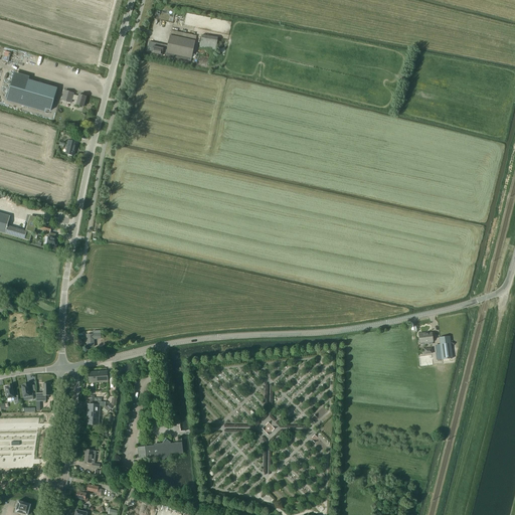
[(163,48),(153,46),(152,53),(162,55),(162,53),(166,54),(166,56),(191,61),(195,41),(196,36),(171,30),(170,35),(167,50),(163,49),(163,48)]
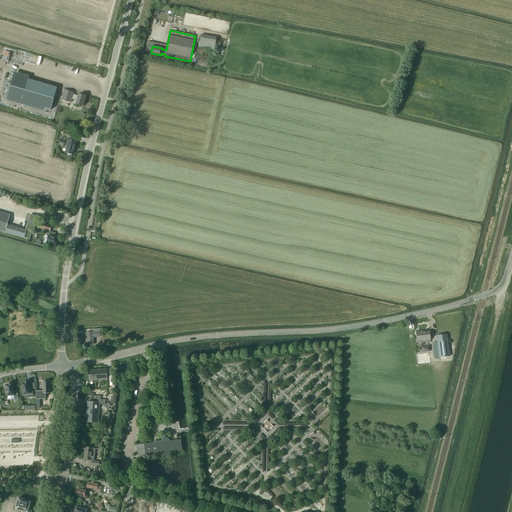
[(201,35),(199,47),(215,49),(216,37),(201,35)]
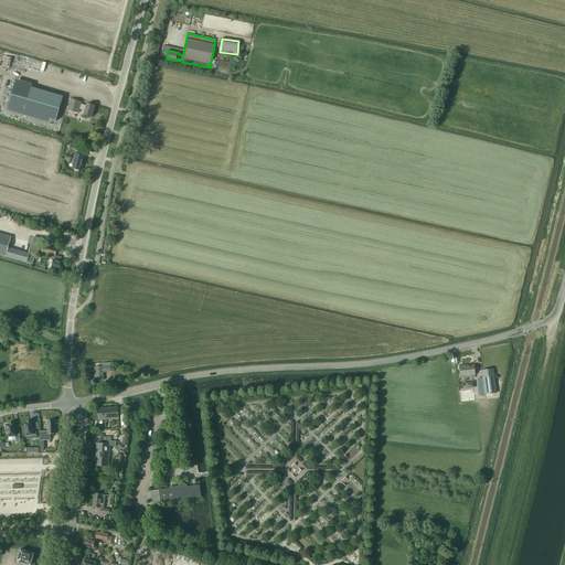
[(14,83),(8,107),(51,120),(55,121),(63,97),(32,87),(14,83)]
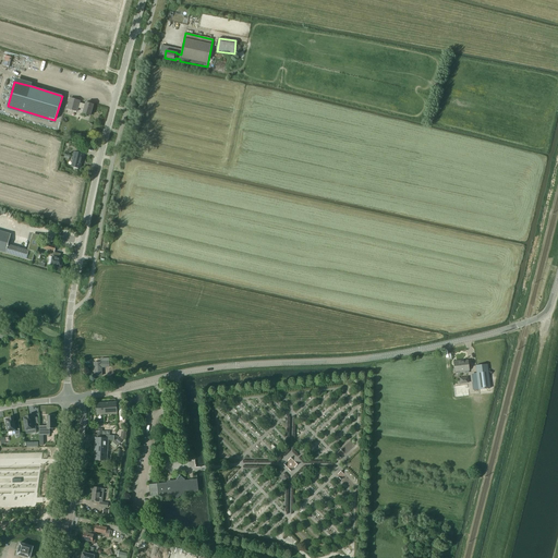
[(80,104),(79,108),(84,109),(83,113),(91,116),(94,105),(86,102),(85,105),(80,104)]
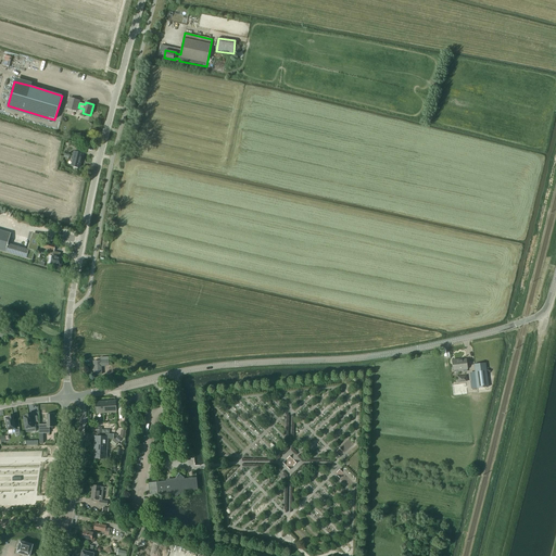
[(84,153),(74,151),(73,156),(74,156),(72,166),(79,168),(80,162),(81,162),(84,153)]
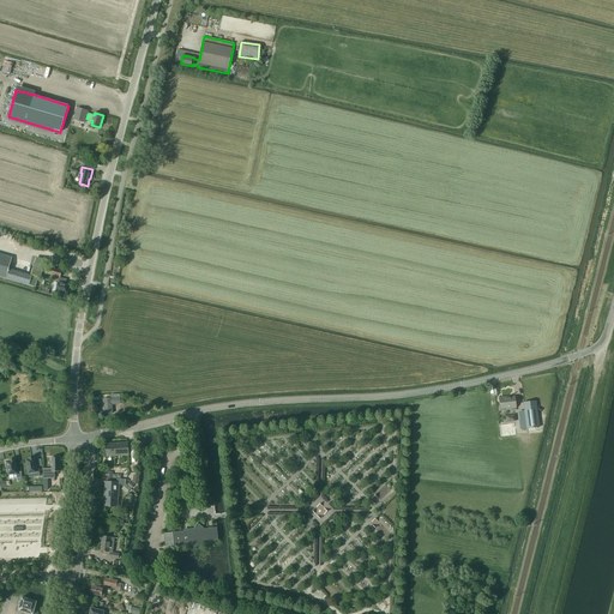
[(0,253),(0,276),(6,278),(8,269),(12,258),(0,253)]
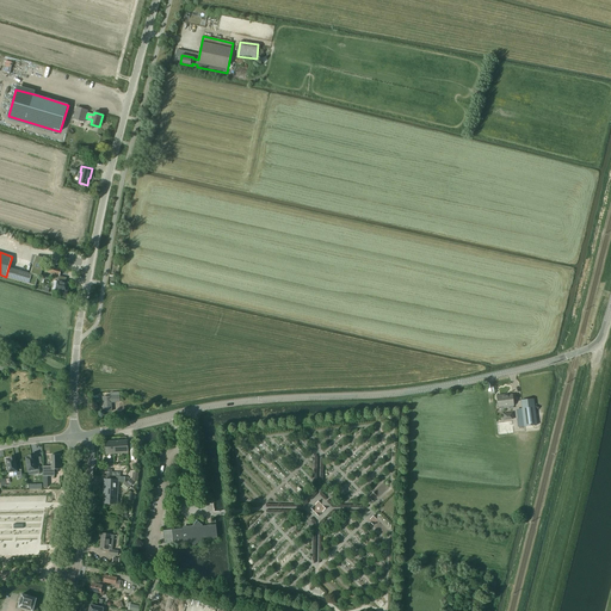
[(32,270),(31,273),(41,276),(44,261),(44,260),(43,259),(42,259),(38,258),(37,258),(36,258),(36,259),(35,260),(35,261),(35,263),(36,263),(36,264),(35,267),(34,267),(34,269),(32,270)]
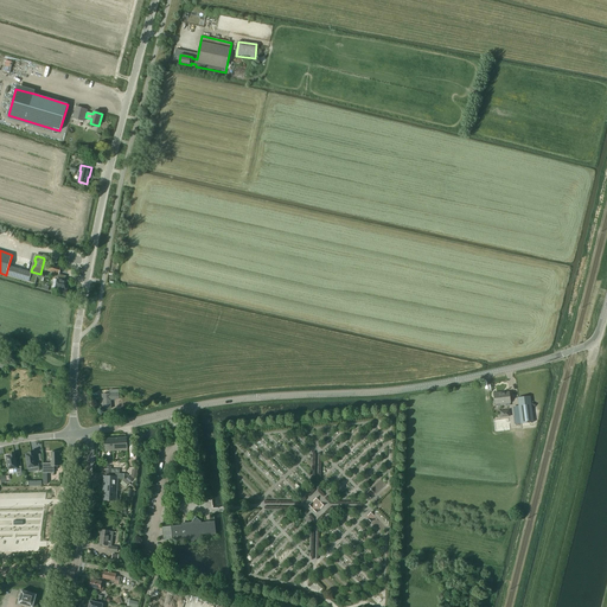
[(61,268),(46,264),(45,270),(59,274),(61,268)]
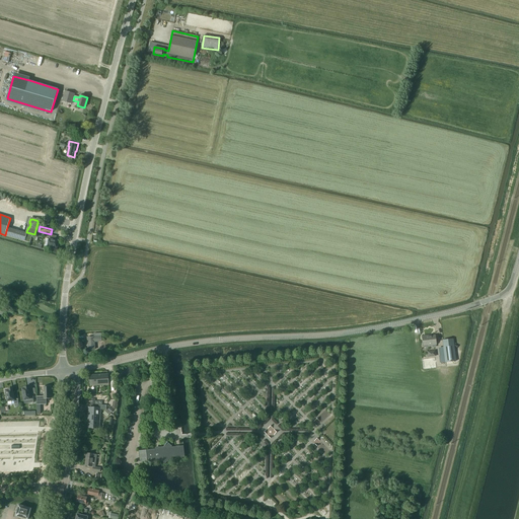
[(7,227),(5,235),(24,241),(26,236),(27,233),(7,227)]
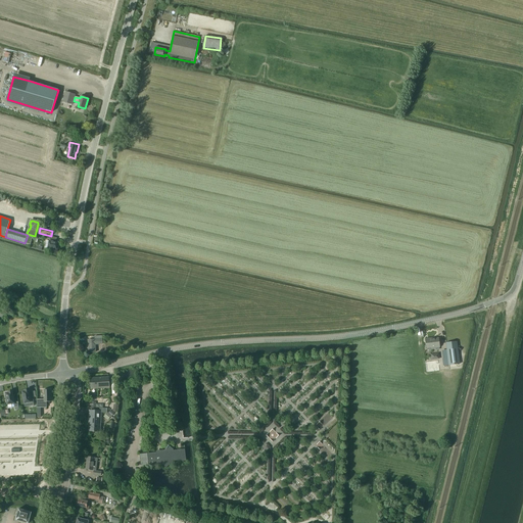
[(49,241),(48,248),(52,249),(52,250),(55,250),(55,249),(57,250),(58,242),(55,242),(56,238),(50,237),(50,241),(49,241)]
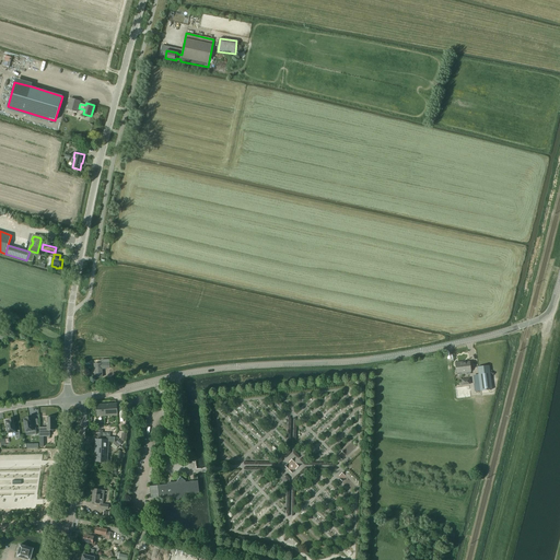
[(102,369),(109,369),(109,360),(102,360),(102,363),(94,364),(95,377),(103,377),(102,369)]
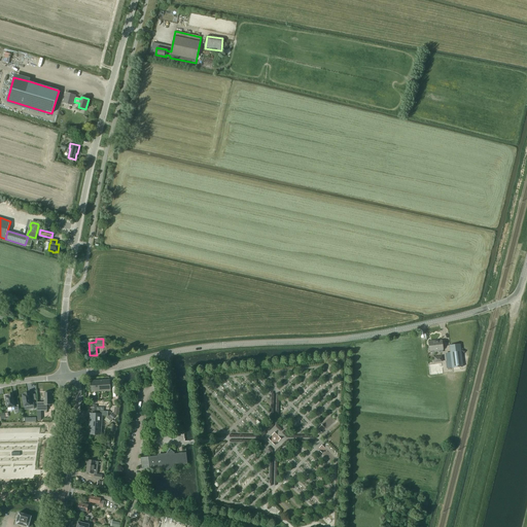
[(442,341),(437,342),(434,343),(434,341),(428,342),(429,351),(438,350),(444,350),(442,341)]
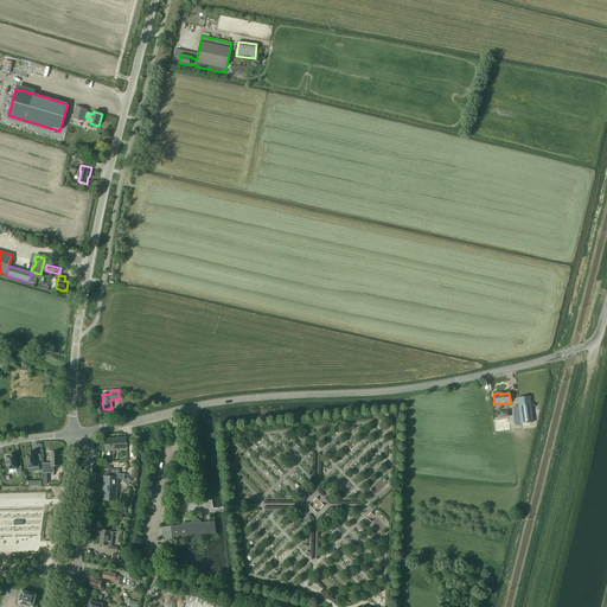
[(530,396),(518,398),(521,425),(534,422),(530,396)]
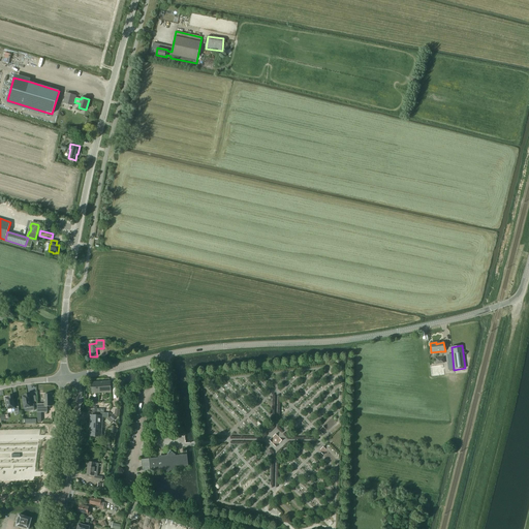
[(445,363),(443,356),(435,359),(436,365),(445,363)]
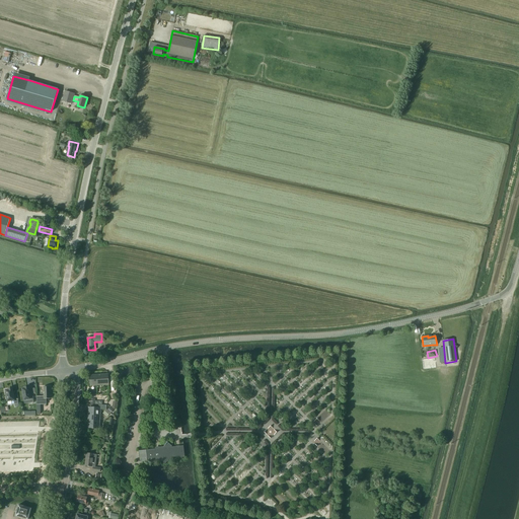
[(108,374),(89,375),(90,386),(108,384),(108,374)]
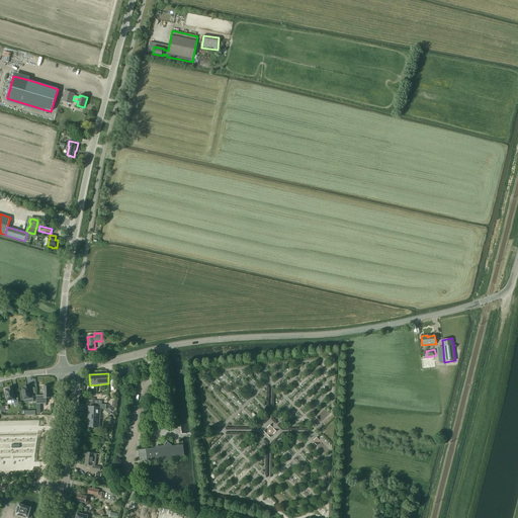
[(24,387),(22,387),(22,390),(22,392),(23,395),(22,395),(23,399),(24,400),(30,399),(30,402),(34,402),(33,396),(30,396),(28,385),(24,386),(24,387)]
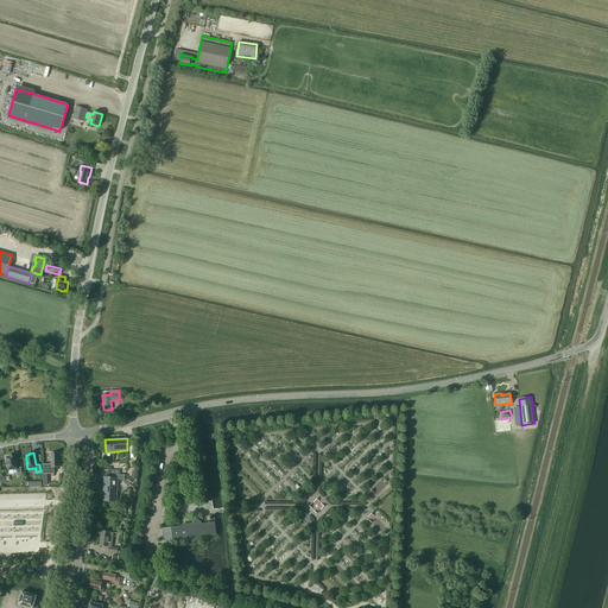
[(46,453),(46,469),(58,469),(58,453),(46,453)]
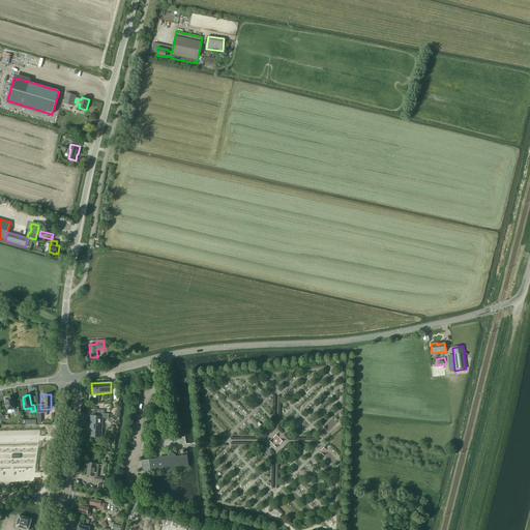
[(6,402),(5,402),(6,406),(7,406),(7,409),(7,410),(15,409),(12,396),(8,398),(6,399),(6,402)]
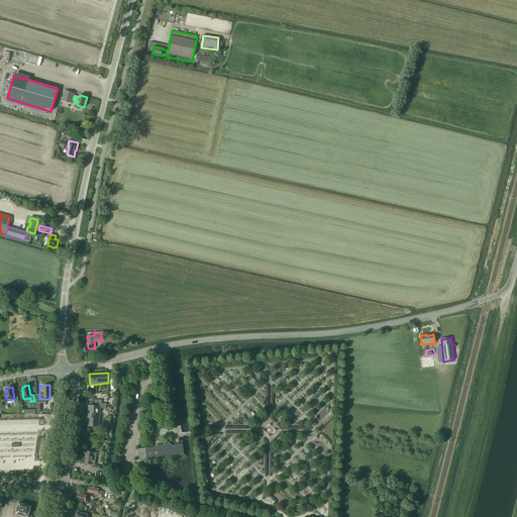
[(100,406),(89,406),(88,417),(89,417),(89,426),(99,426),(99,413),(98,413),(98,409),(100,409),(100,406)]
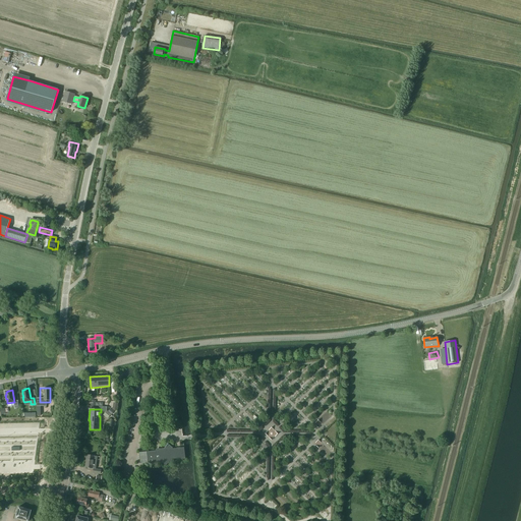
[(184,447),(183,447),(173,449),(172,447),(168,444),(164,448),(160,449),(160,450),(138,452),(140,463),(161,461),(161,462),(162,462),(166,466),(169,462),(174,461),(174,460),(185,458),(184,447)]
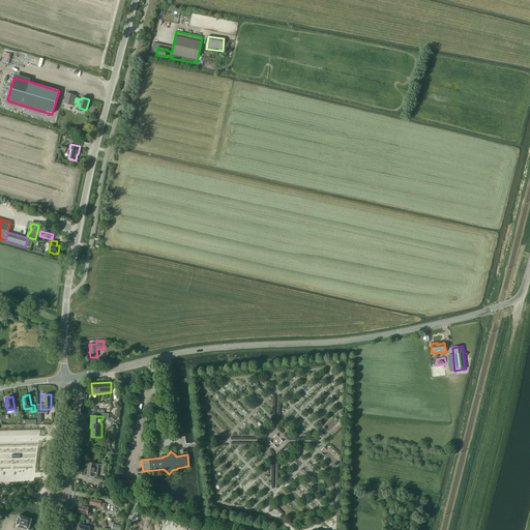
[(98,465),(95,464),(88,463),(87,475),(94,476),(95,476),(97,476),(97,472),(98,473),(98,469),(98,465)]
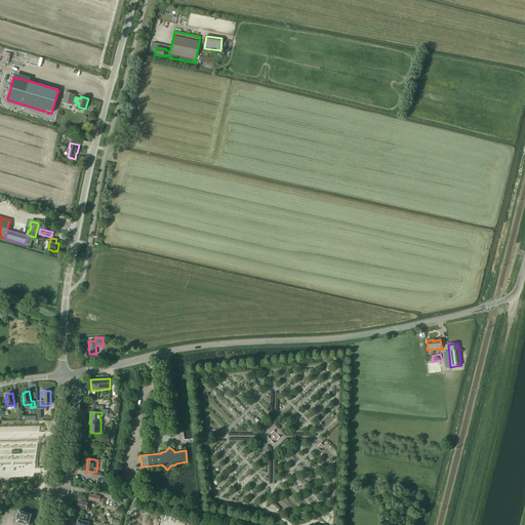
[(101,498),(101,496),(89,494),(88,500),(99,502),(98,505),(103,506),(104,499),(101,498)]
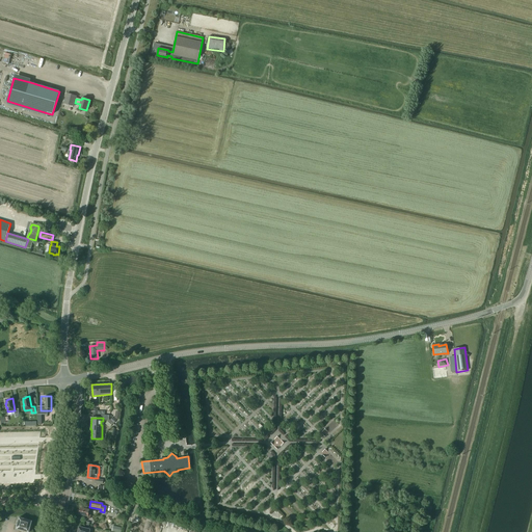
[(89,509),(80,508),(79,514),(87,516),(89,509)]
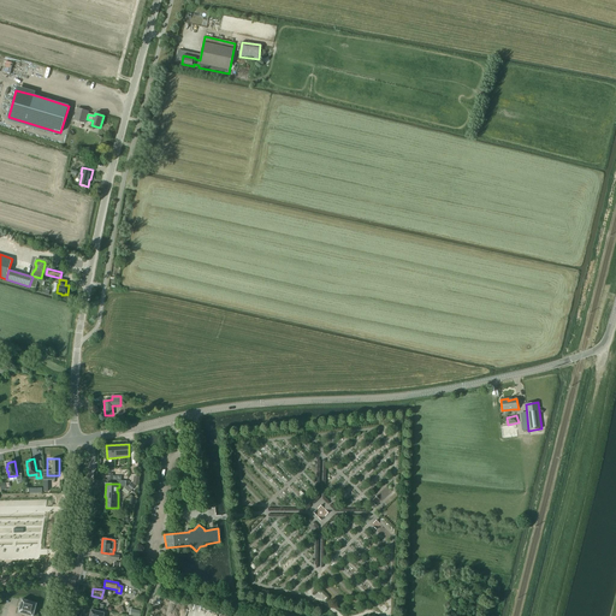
[(31,615),(33,615),(37,603),(22,599),(21,604),(19,604),(19,606),(19,608),(18,612),(31,615)]
